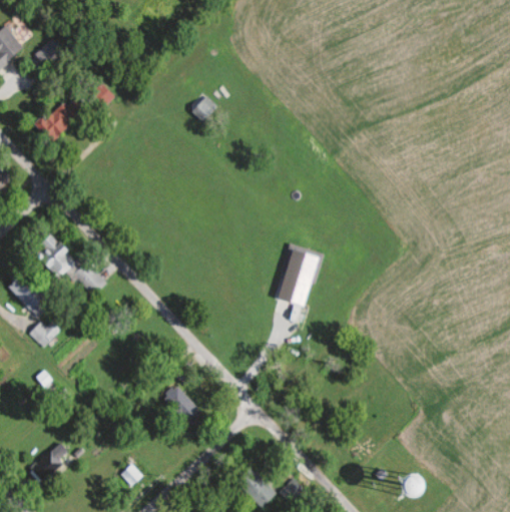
[(23,49),(3,25),(0,27),(0,69),(23,49)]
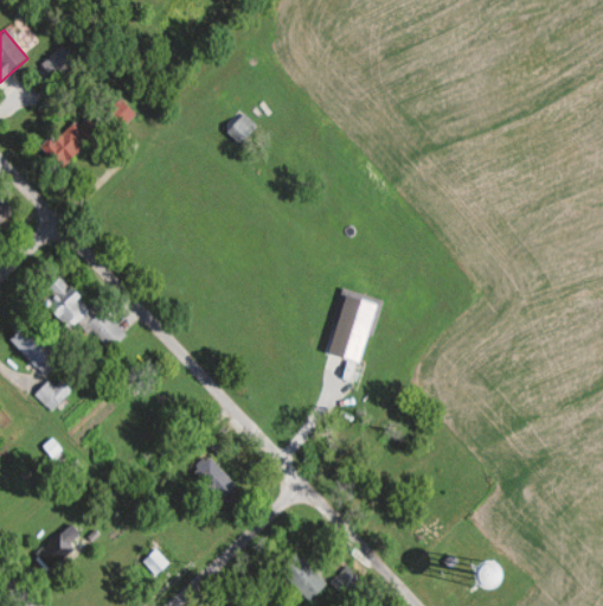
[(42,65),(55,81),(76,61),(63,46),(42,65)]
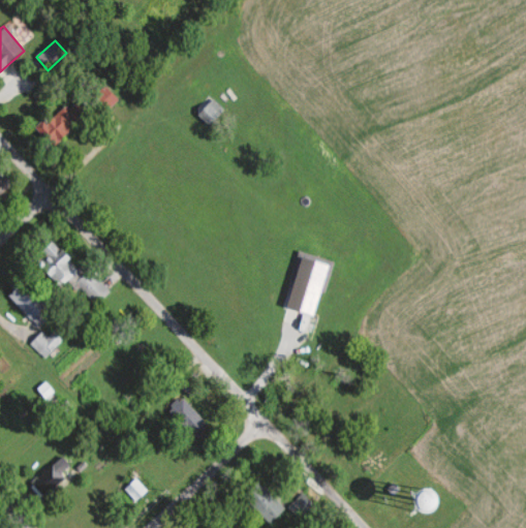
[(49,149),(94,115),(80,96),(35,129),(49,149)]
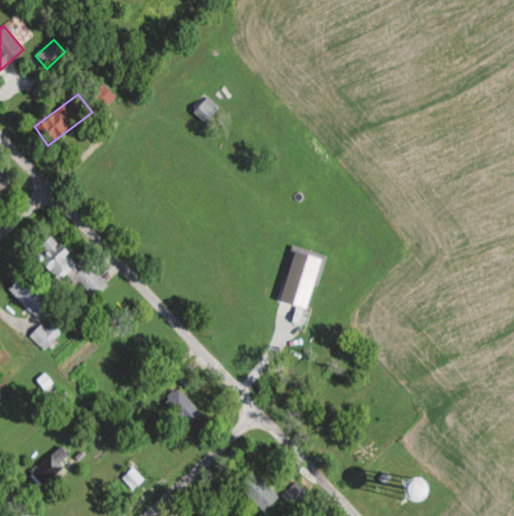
[(191,113),(204,125),(219,109),(207,97),(191,113)]
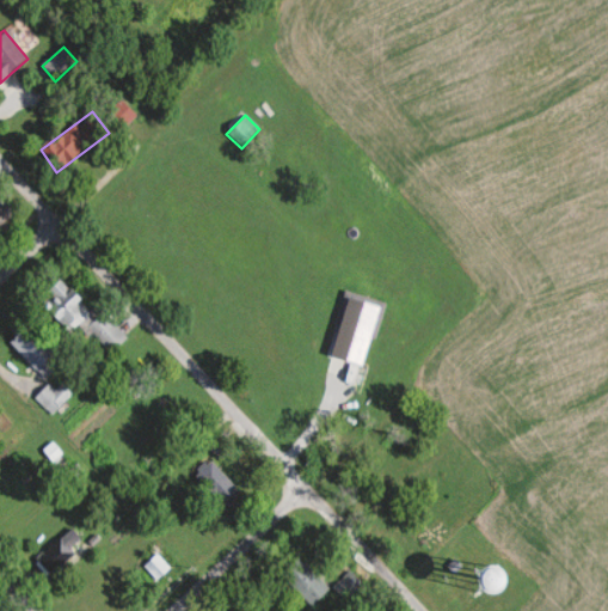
[(0,228),(16,214),(4,201),(0,205),(0,228)]
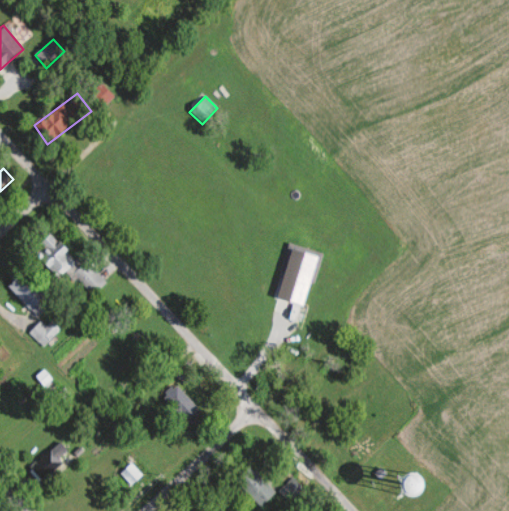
[(91,299),(106,282),(52,234),(37,251),(91,299)]
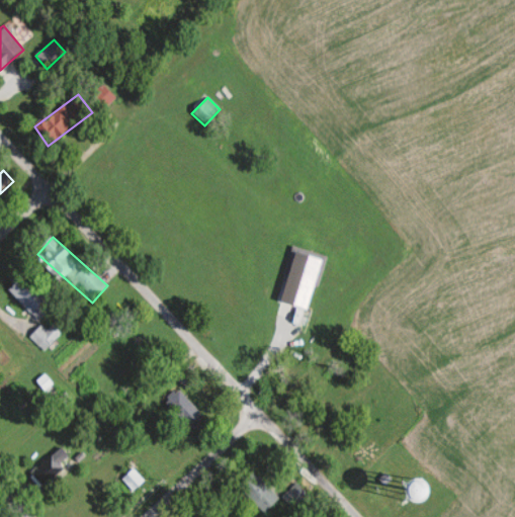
[(33,320),(48,308),(22,277),(8,289),(33,320)]
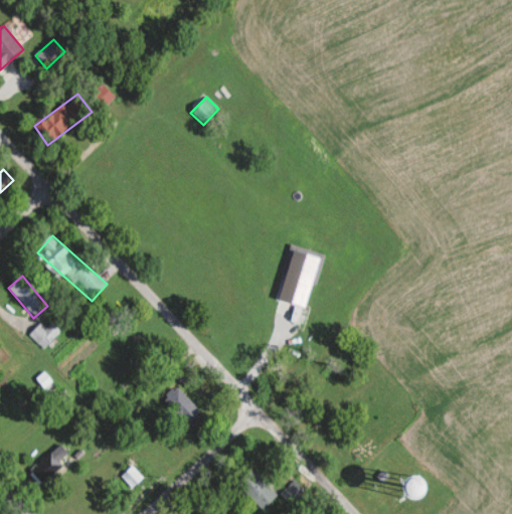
[(39,323),(27,336),(42,350),(60,331),(50,323),(45,329),(39,323)]
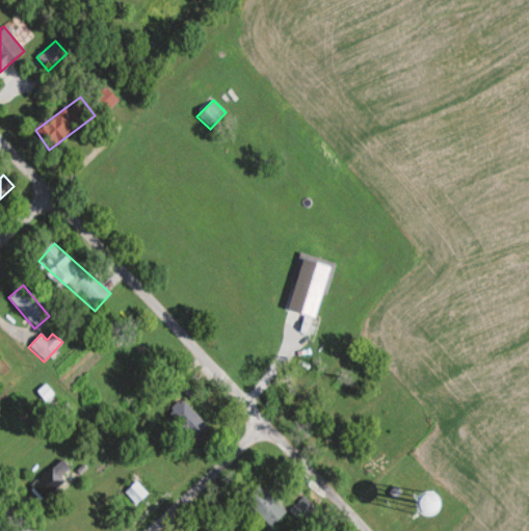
[(196,437),(209,423),(181,399),(168,414),(196,437)]
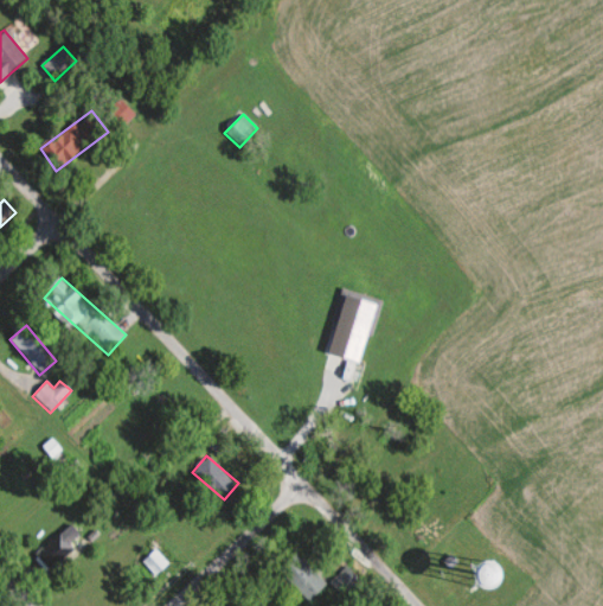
[(49,568),(85,538),(72,523),(36,552),(49,568)]
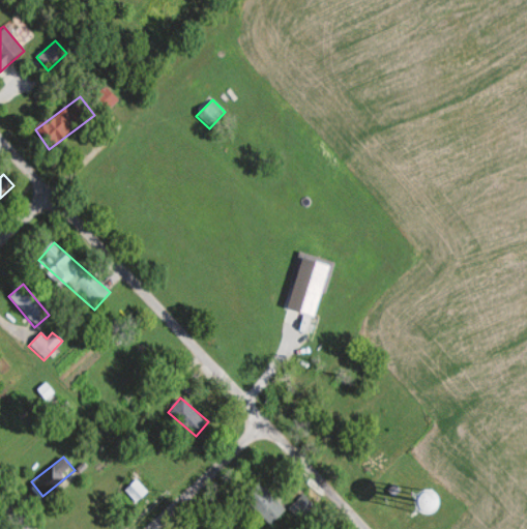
[(147,492),(136,481),(125,492),(137,502),(147,492)]
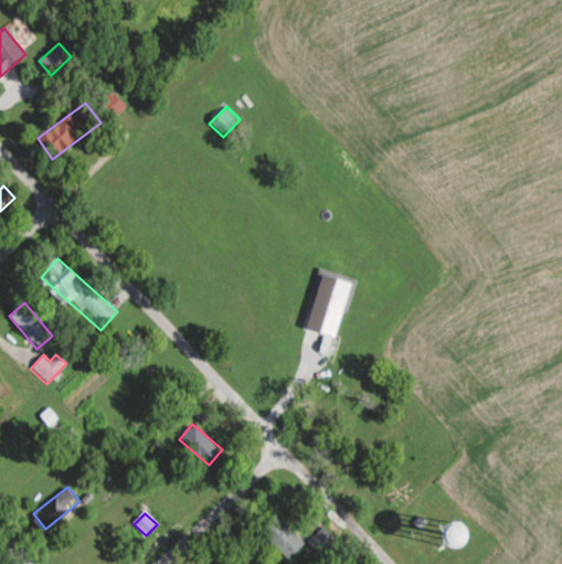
[(290,561),(306,544),(278,517),(262,534),(290,561)]
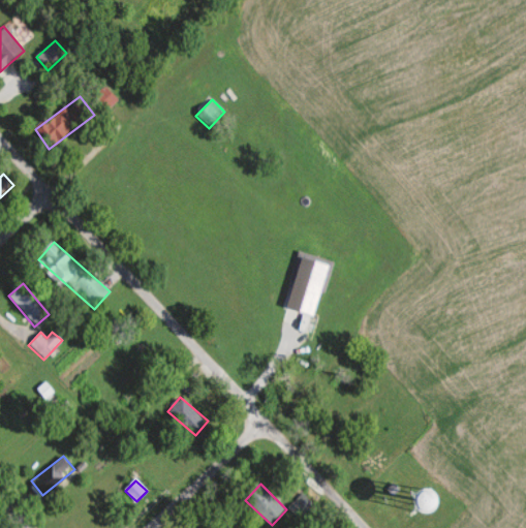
[(288,506),(301,521),(315,507),(303,493),(288,506)]
